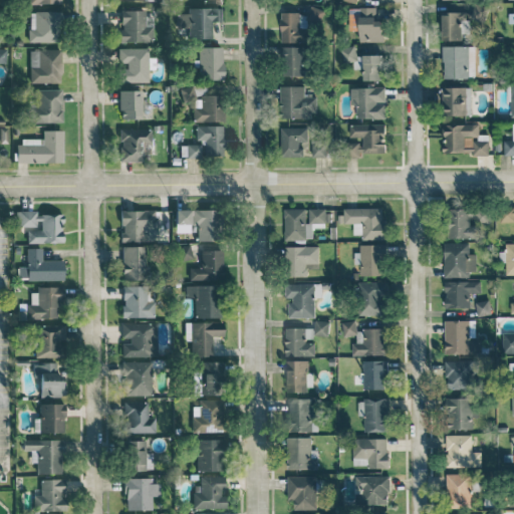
[(472,14),(480,22),(489,13),(480,6),(472,14)]
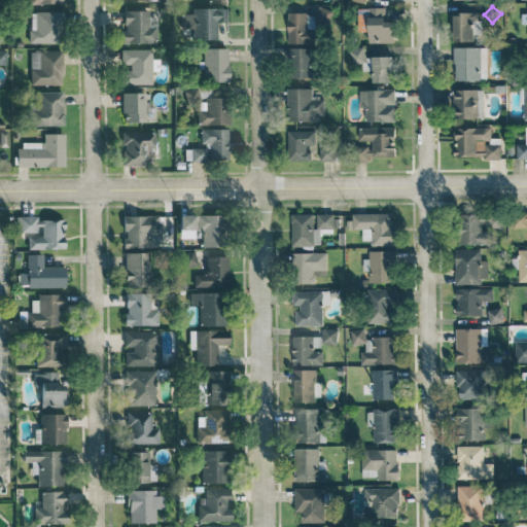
[(217,39),(216,22),(229,22),(229,7),(192,7),(192,13),(181,13),(181,28),(195,28),(195,39),(217,39)]
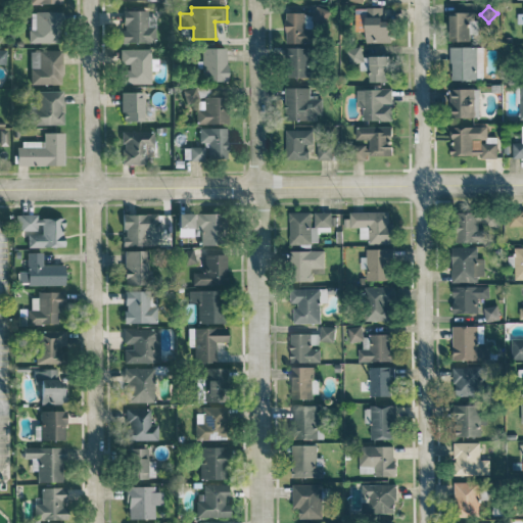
[(314,22),(328,22),(328,7),(315,7),(315,11),(285,12),(286,42),(314,42),(314,22)]
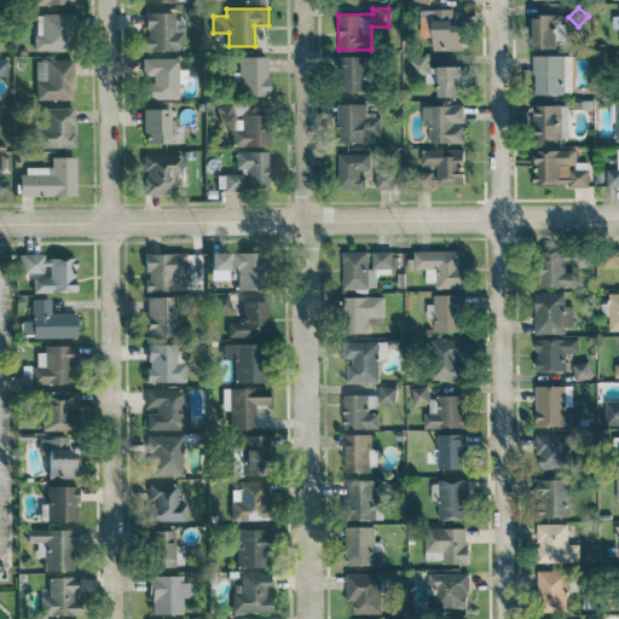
[(452,9),(421,9),(422,36),(433,36),(433,50),(461,50),(461,23),(453,23),(452,9)]
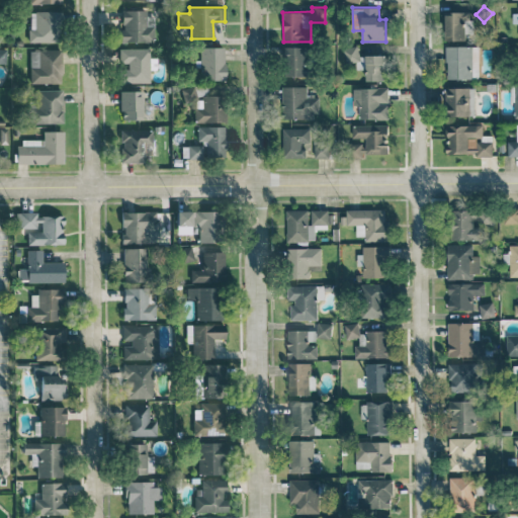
[(121,10),(121,42),(154,42),(154,16),(147,17),(146,10),(121,10)]
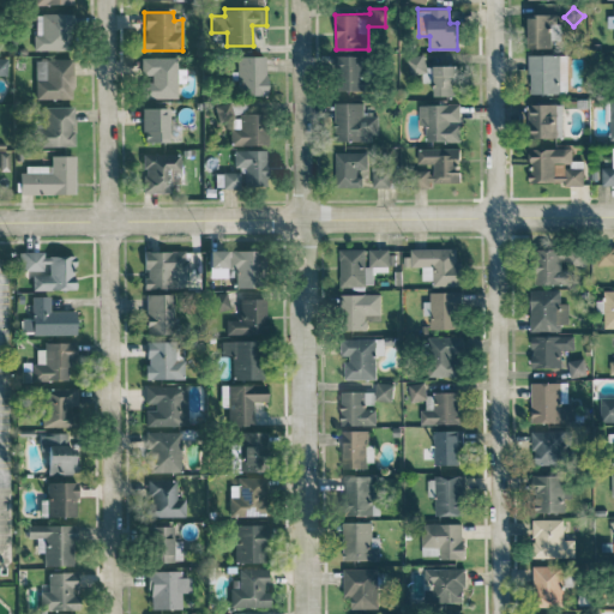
[(72,13),(35,13),(34,49),(71,50),(72,13)]
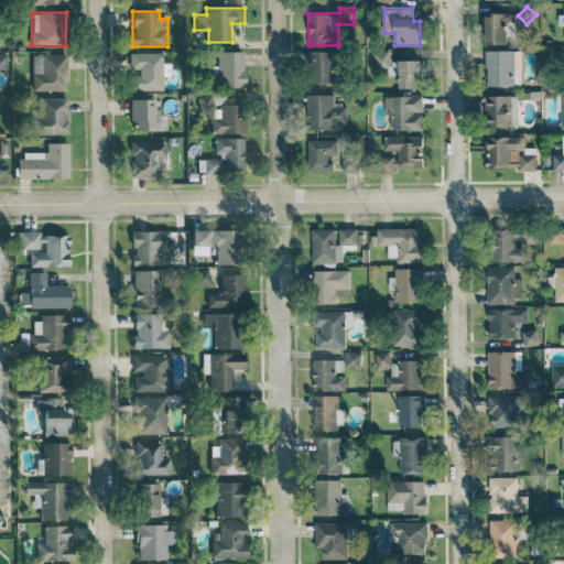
[(513,12),(484,12),(485,43),(507,43),(507,36),(514,36),(513,12)]
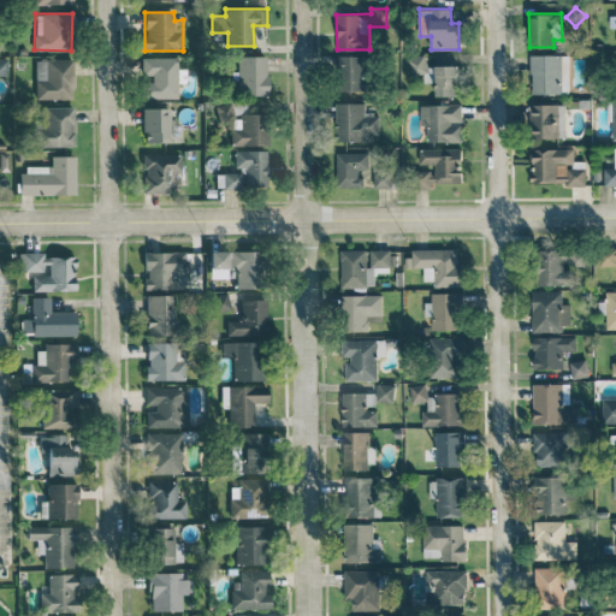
[(458,95),(457,65),(427,66),(426,54),(410,55),(410,73),(424,73),(425,82),(436,82),(436,96),(458,95)]
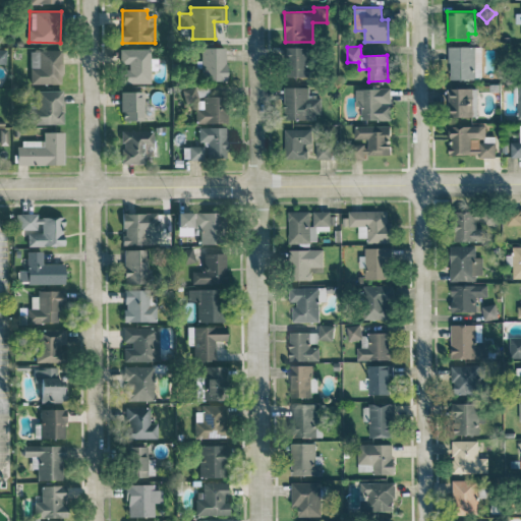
[(449,78),(482,78),(481,46),(449,46),(449,78)]
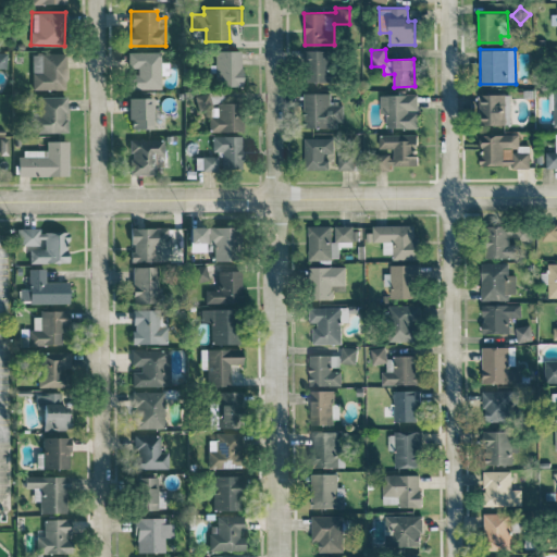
[(240,87),(242,51),(214,50),(214,64),(212,64),(211,86),(240,87)]
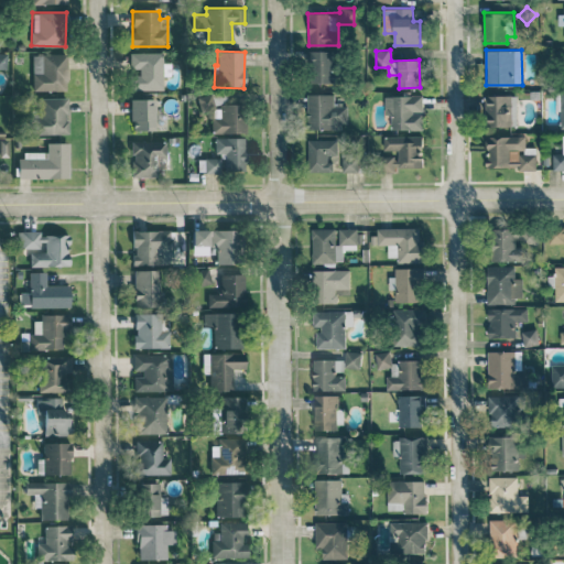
[(337,83),(336,51),(310,51),(310,83),(337,83)]
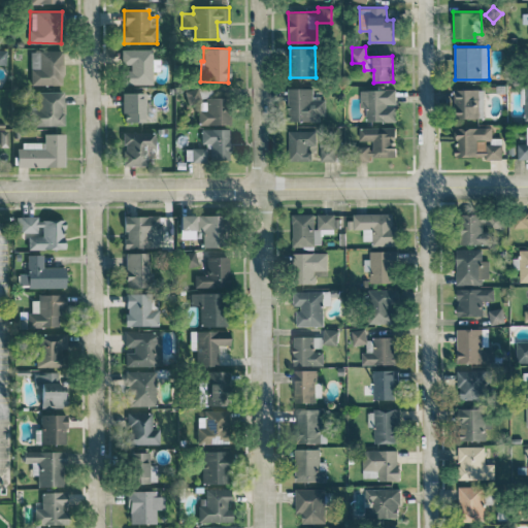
[(30,86),(63,85),(62,51),(30,51),(30,86)]
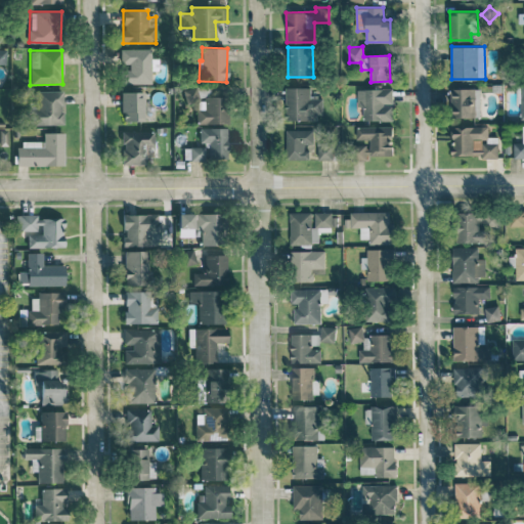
[(197,87),(182,90),(185,104),(200,101),(197,87)]
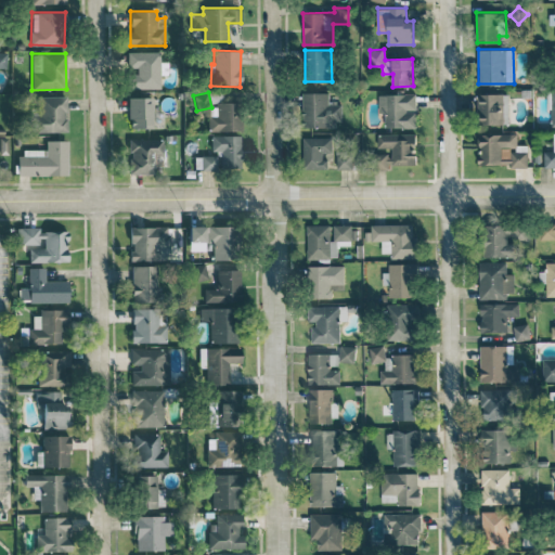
[(304,92),(302,126),(341,127),(343,103),(328,102),(330,92),(304,92)]
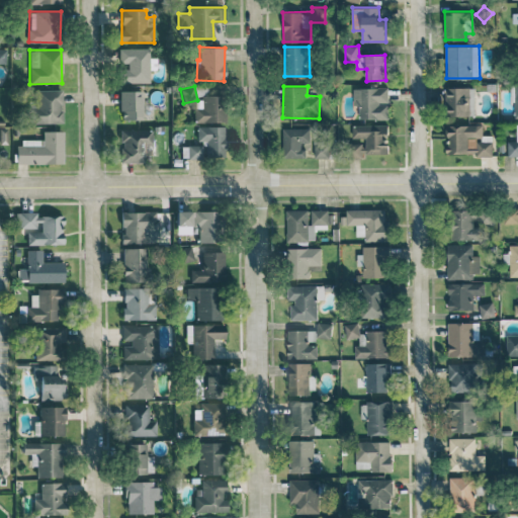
[(389,118),(389,87),(354,88),(354,105),(359,105),(359,118),(389,118)]
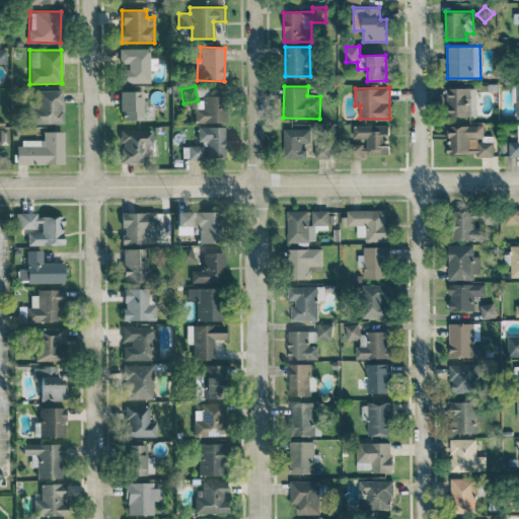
[(62,90),(36,90),(36,103),(30,104),(31,124),(63,123),(62,90)]
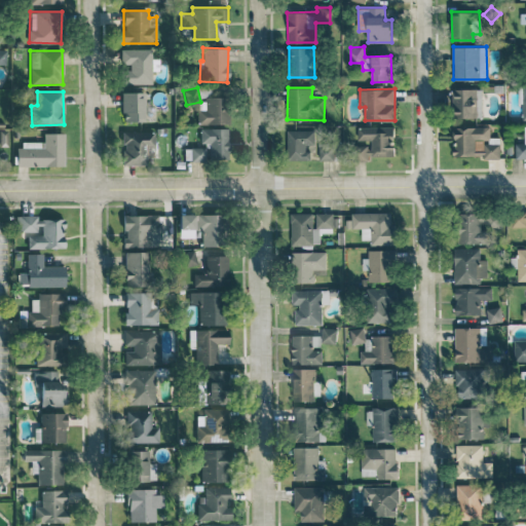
[(122,121),(145,121),(145,92),(122,92),(122,121)]
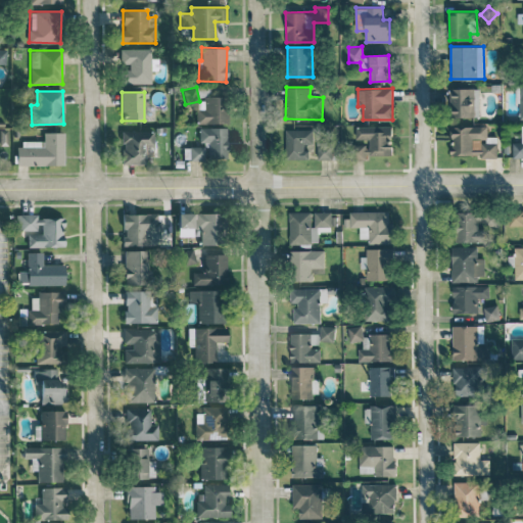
[(195,109),(195,123),(227,124),(228,97),(203,97),(203,109),(195,109)]
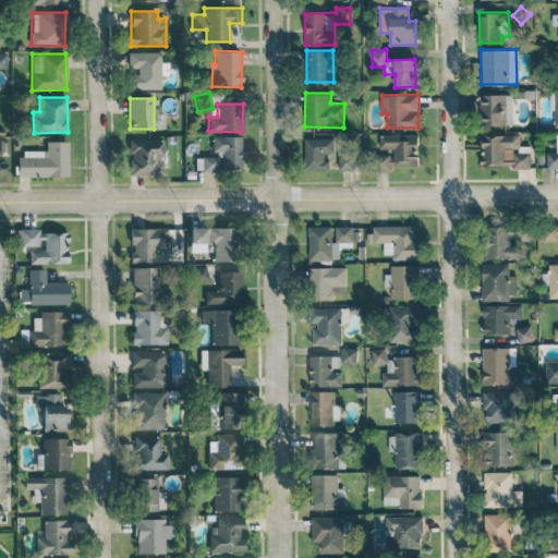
[(557,168),(557,133),(556,133),(557,152),(547,152),(547,168),(557,168)]
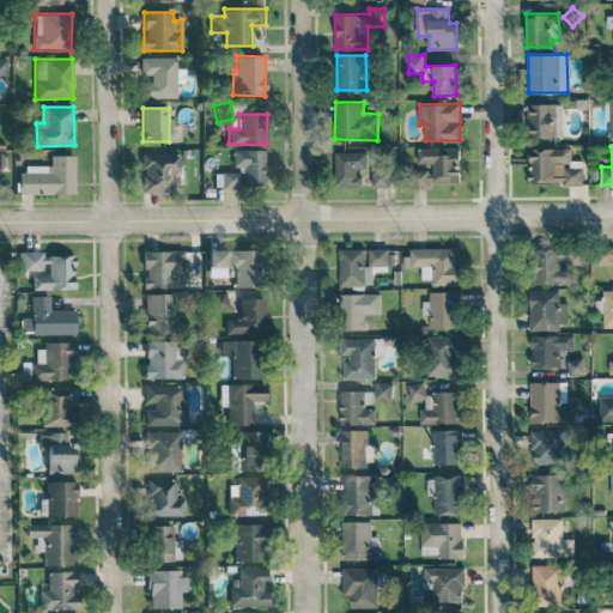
[(417,147),(417,163),(434,163),(434,170),(416,170),(416,187),(430,187),(430,181),(460,181),(460,171),(456,171),(456,159),(461,159),(461,147),(417,147)]
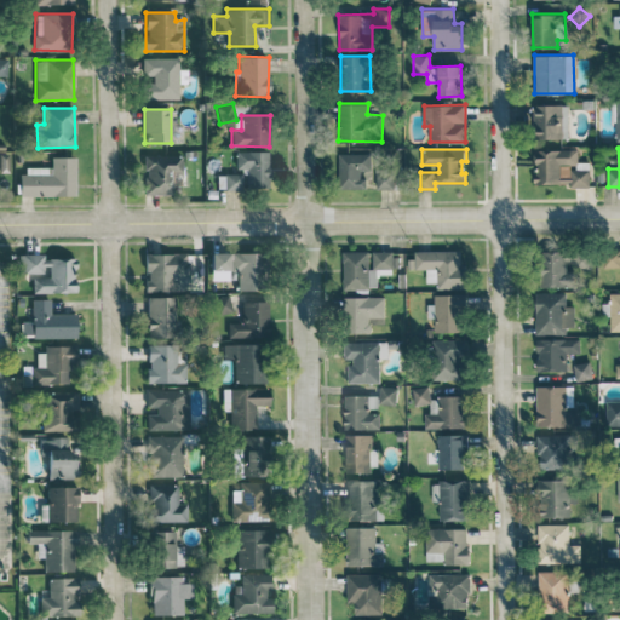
[(579,149),(534,149),(534,160),(537,160),(537,183),(572,183),(572,187),(590,187),(590,161),(579,161),(579,149)]
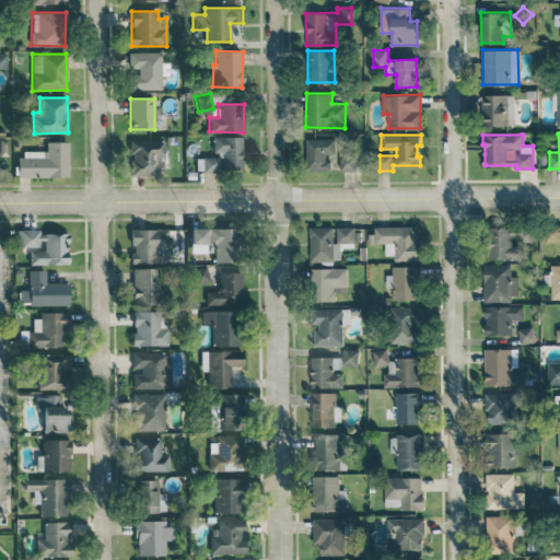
[(243,137),(212,137),(212,153),(219,153),(219,170),(243,171),(243,137)]
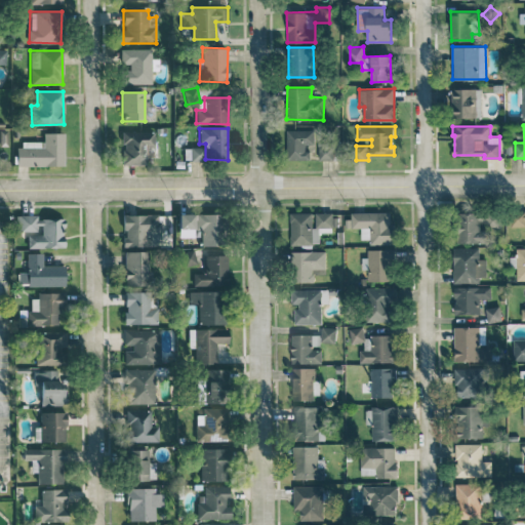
[(314,129),(286,129),(287,159),(309,159),(308,145),(315,145),(314,129)]
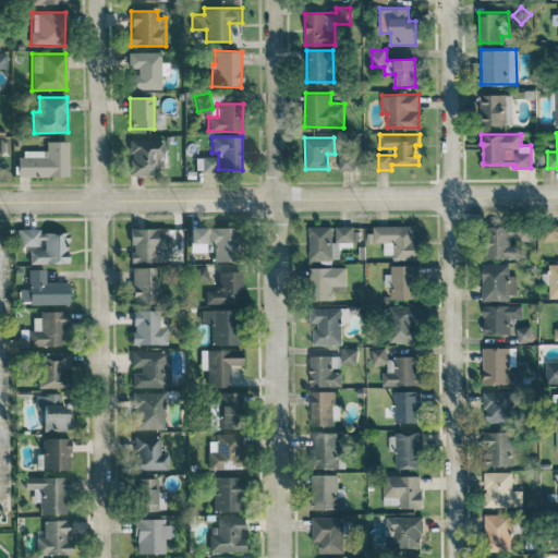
[(165,140),(130,140),(130,174),(155,174),(155,167),(165,167),(165,140)]
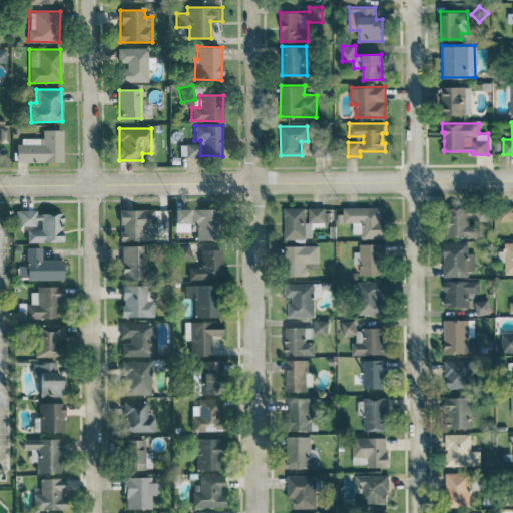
[(63,130),(42,129),(42,138),(17,138),(17,161),(62,162),(63,130)]
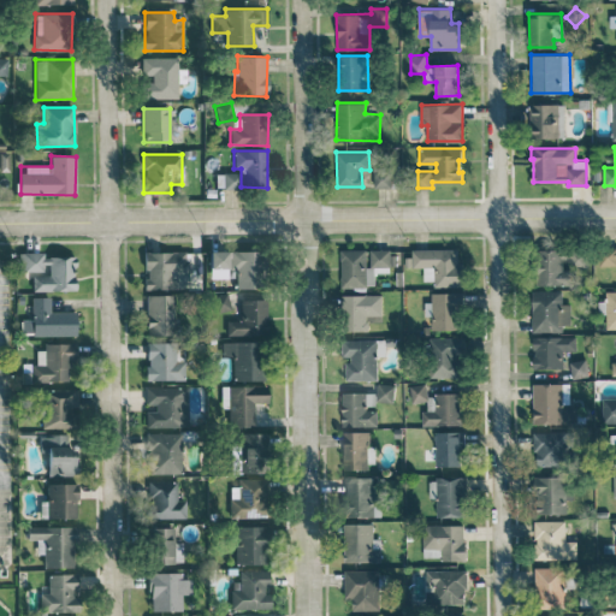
[(373,187),(400,188),(401,167),(374,166),(373,187)]
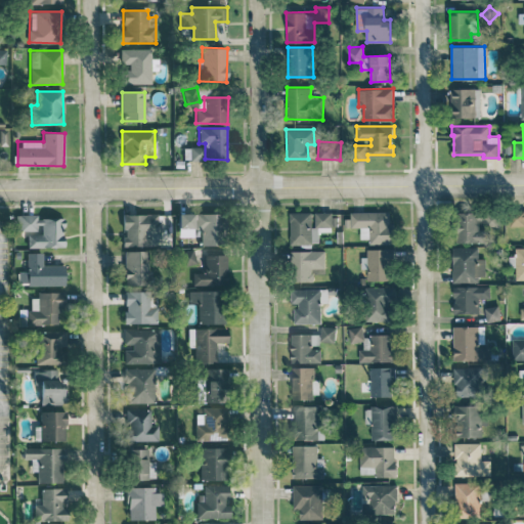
[(184,160),(204,160),(204,147),(184,147),(184,160)]
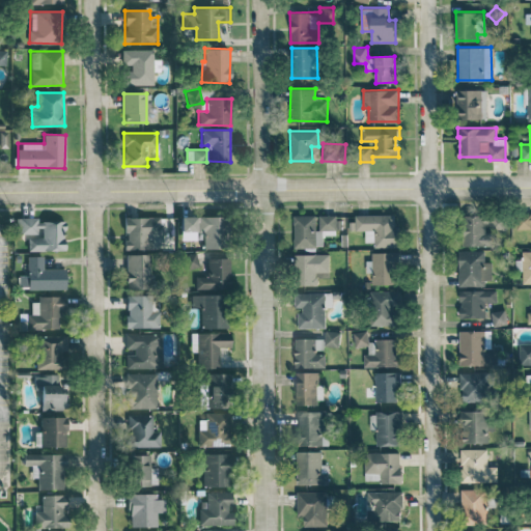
[(295,247),(323,247),(323,229),(316,229),(315,214),(294,215),(295,247)]
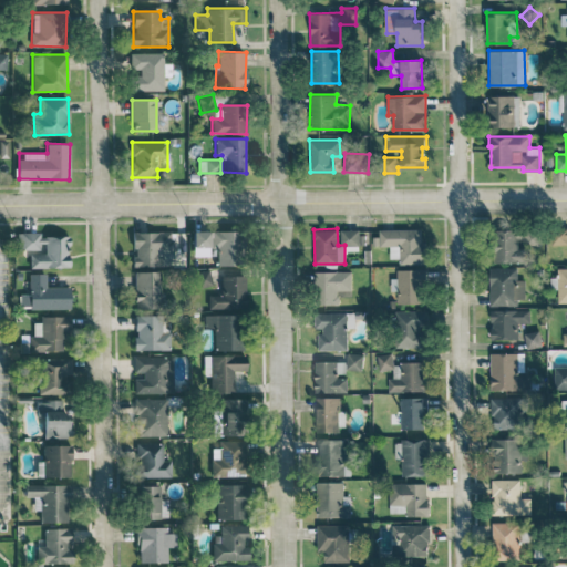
[(360,244),(360,228),(341,228),(341,244),(360,244)]
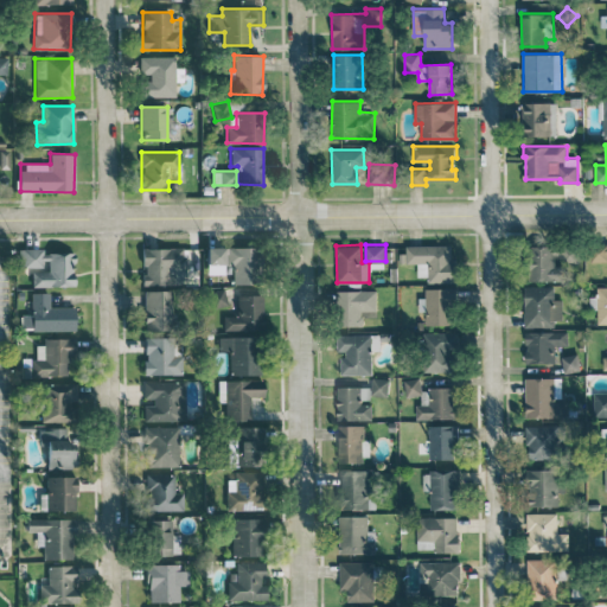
[(458,282),(457,257),(452,257),(452,244),(406,246),(406,253),(398,253),(400,262),(417,262),(417,276),(428,275),(428,282),(458,282)]
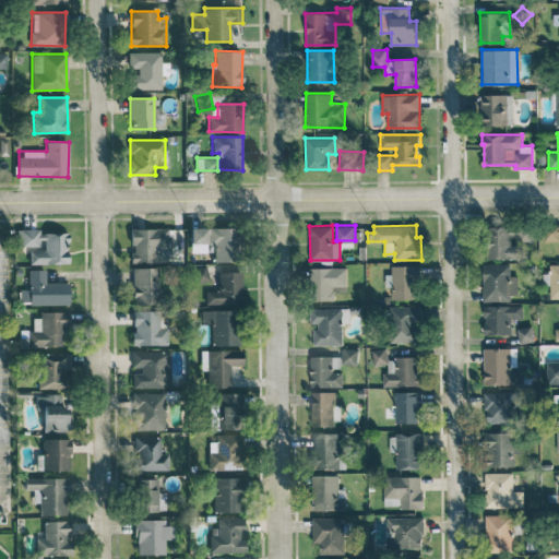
[(520,259),(520,245),(511,244),(511,227),(487,226),(485,258),(520,259)]
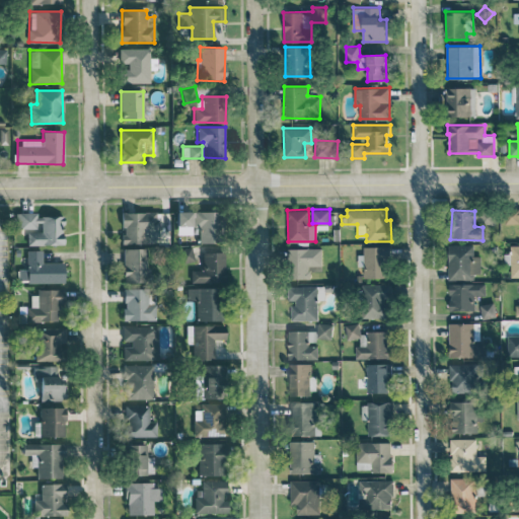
[(518,210),(505,211),(505,224),(518,224),(518,218),(518,210)]
